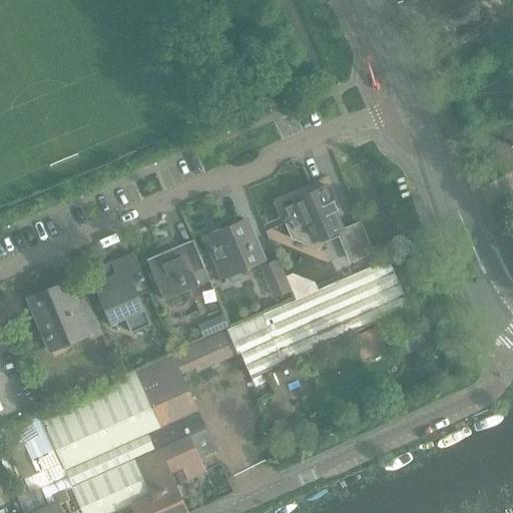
[(271,114),(269,110),(267,104),(254,109),(259,119),(271,114)]
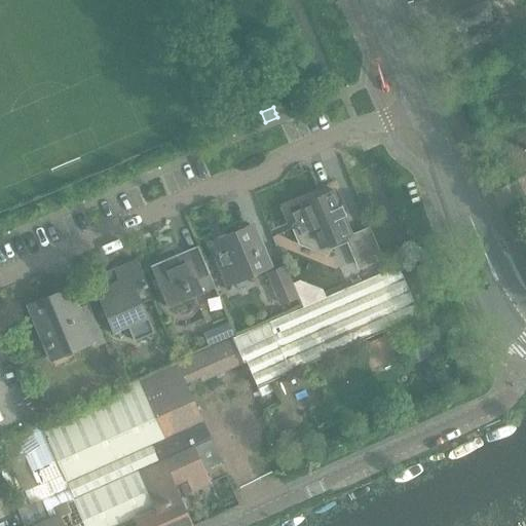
[(352,234),(345,218),(344,219),(333,192),(309,202),(309,205),(290,214),(296,228),(292,230),(298,247),(328,257),(331,250),(347,243),(359,271),(382,261),(370,229),(369,227),(352,234)]
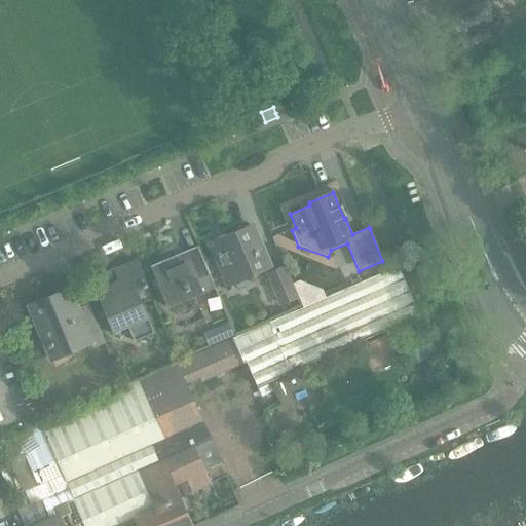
[(272,267),(264,250),(260,251),(250,226),(211,243),(217,257),(214,258),(227,288),(272,267)]
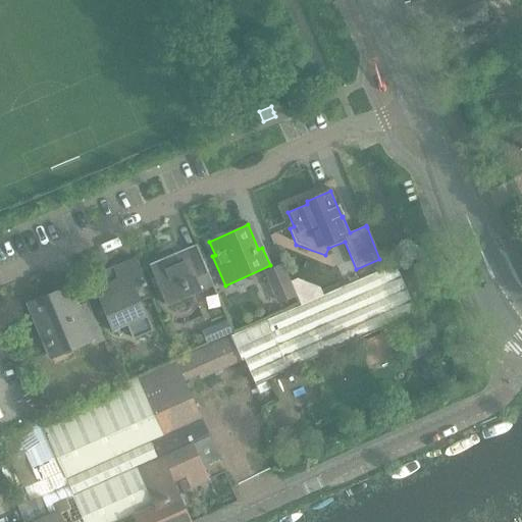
[(213,285),(197,248),(186,252),(187,257),(177,261),(175,256),(150,267),(167,306),(213,285)]
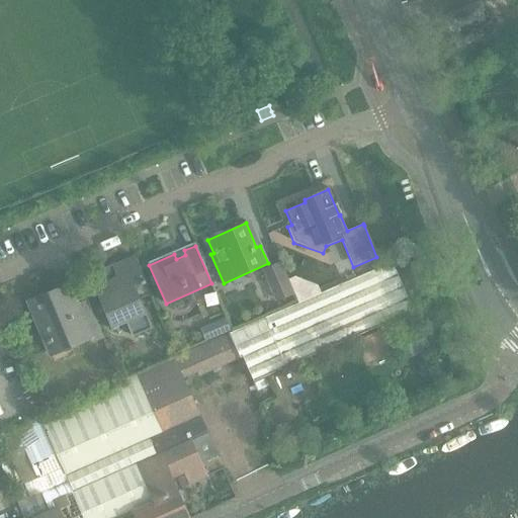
[(140,299),(151,295),(135,258),(112,267),(117,277),(94,287),(111,328),(126,322),(133,337),(152,329),(140,299)]
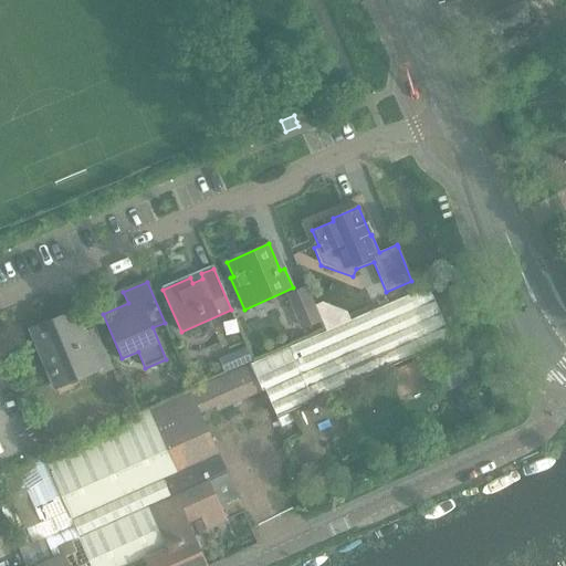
[(226,522),(208,483),(227,475),(199,415),(213,407),(216,412),(265,390),(278,417),(452,341),(429,286),(250,364),(41,457),(42,460),(2,478),(9,493),(1,496),(3,502),(11,499),(32,543),(44,537),(53,558),(37,565),(133,565),(147,559),(149,565),(205,565),(186,523),(200,516),(207,531),(226,522)]
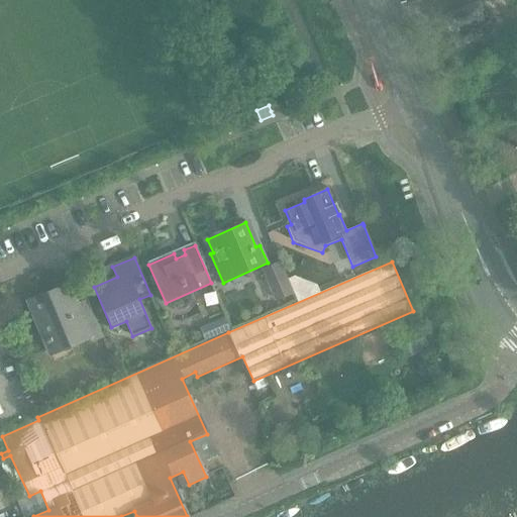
[(292,294),(280,263),(263,270),(275,301),(292,294)]
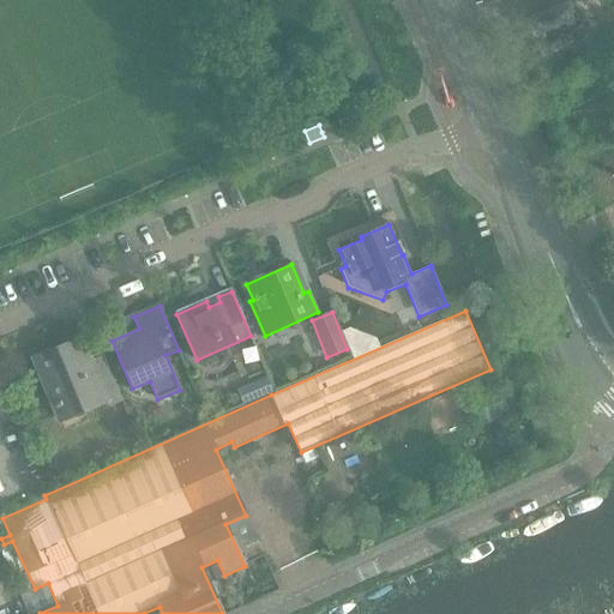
[(124,402),(103,356),(90,362),(83,344),(66,350),(60,348),(35,359),(60,420),(106,401),(108,407),(124,402)]
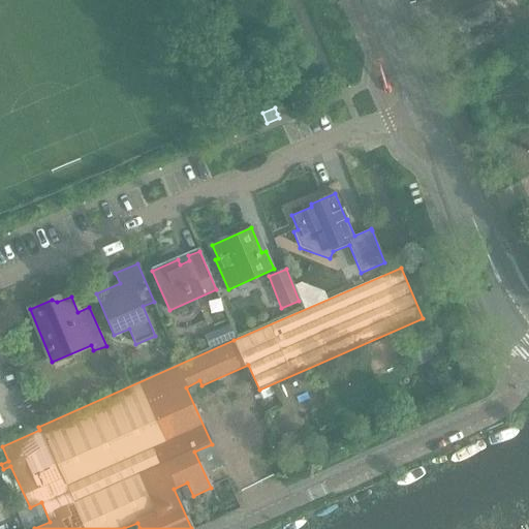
[(231,324),(209,336),(214,346),(237,335),(231,324)]
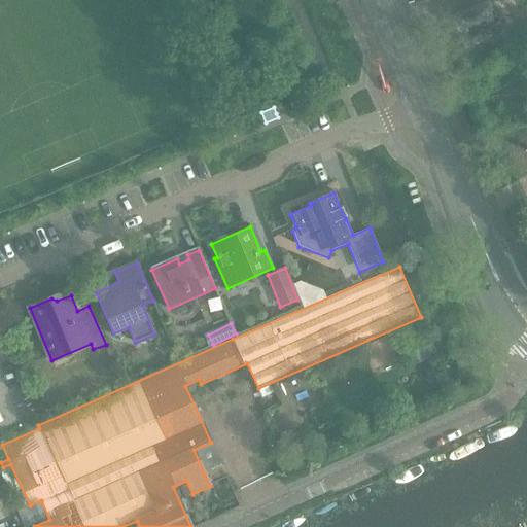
[(392,334),(366,345),(375,367),(401,356),(392,334)]
